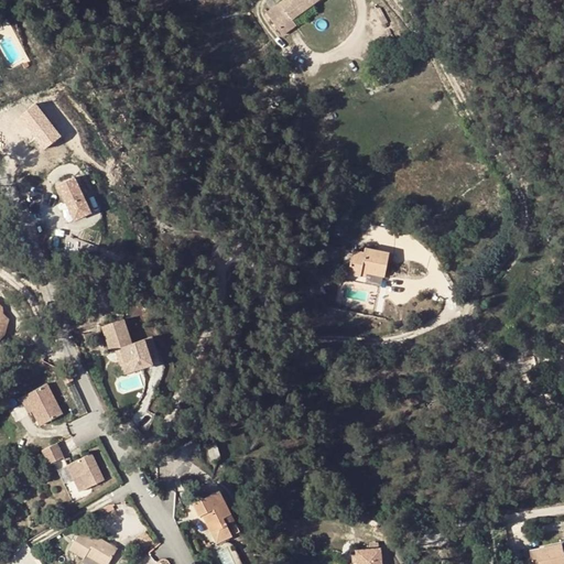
[(283,0),(266,12),(278,30),(290,21),(320,0),(283,0)]
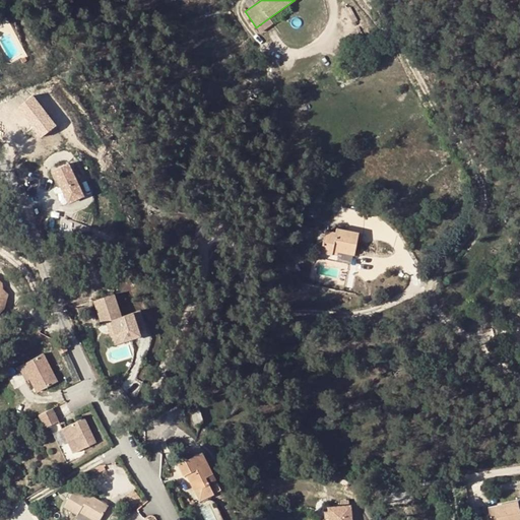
[(267,19),(256,27),(260,33),(271,25),(267,19)]
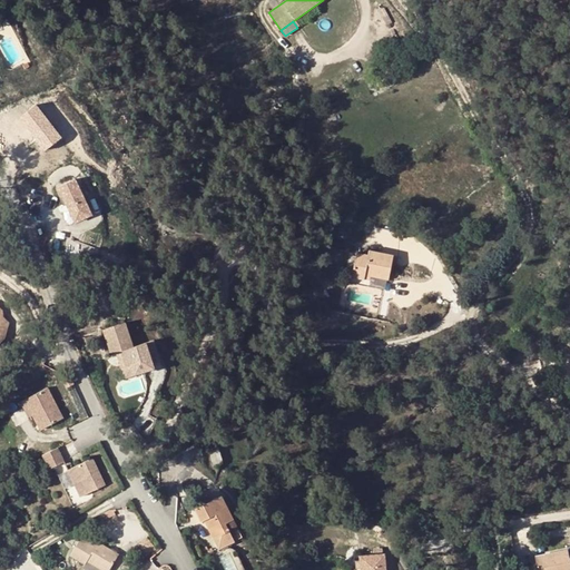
[(36,102),(18,117),(43,151),(62,137),(36,102)]
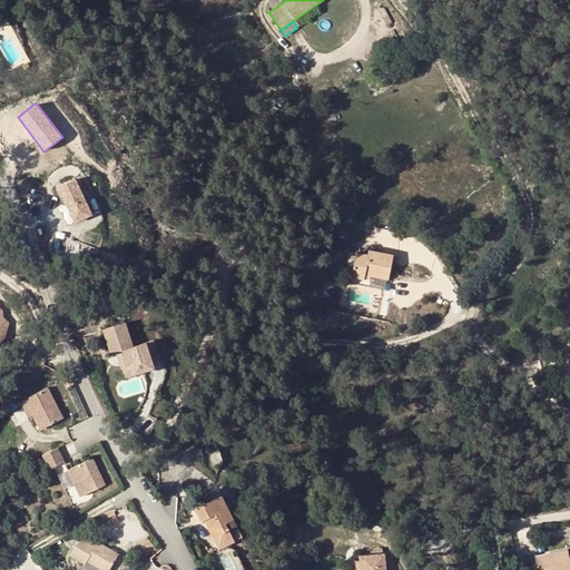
[(64,185),(79,220),(96,214),(80,178),(64,185)]
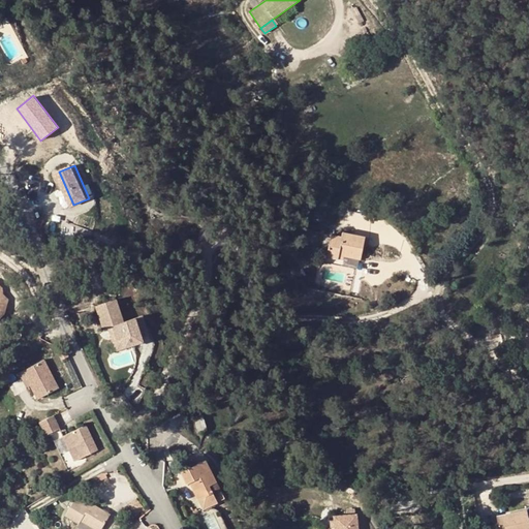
[(342,237),(332,235),(328,256),(339,258),(339,255),(344,255),(361,258),(365,237),(343,232),(342,237)]
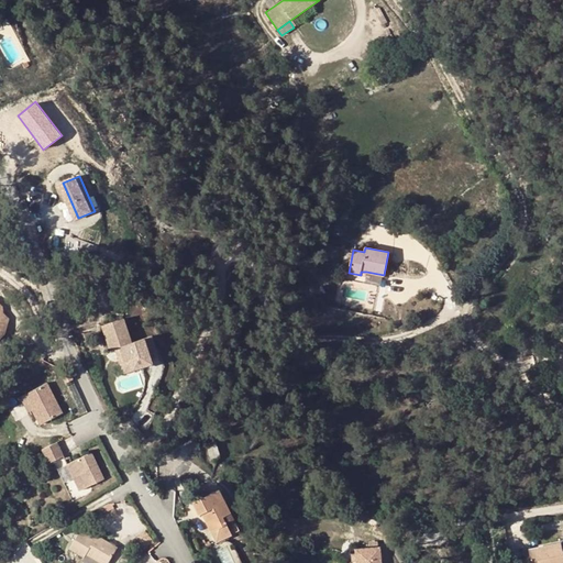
[(122,316),(101,323),(110,348),(114,346),(119,344),(123,359),(129,356),(132,366),(151,361),(148,351),(155,349),(151,333),(131,340),(122,316)]
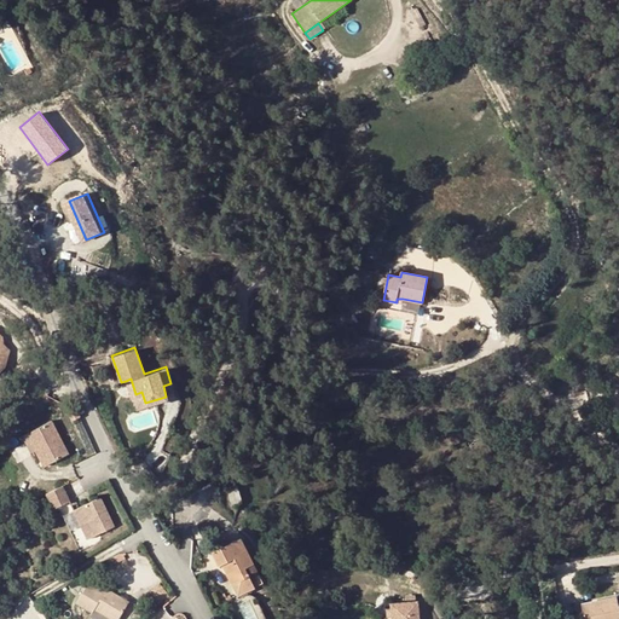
[(131,379),(126,381),(134,408),(145,403),(142,392),(136,394),(131,379)]
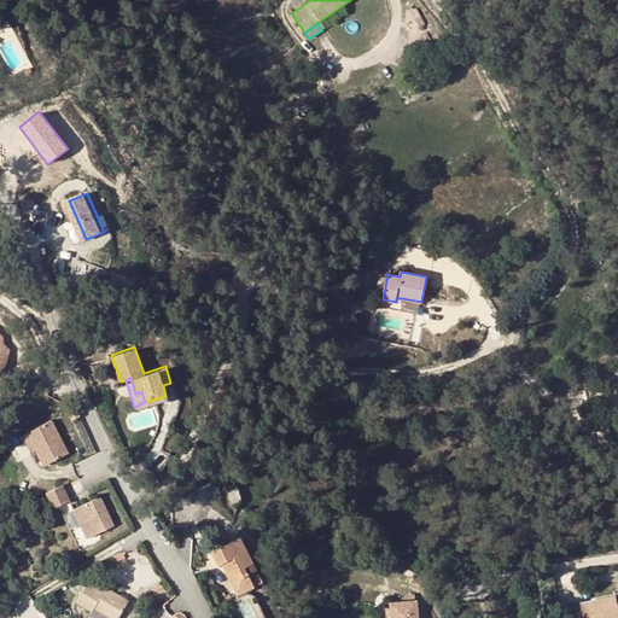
[(66,408),(71,420),(80,415),(75,404),(66,408)]
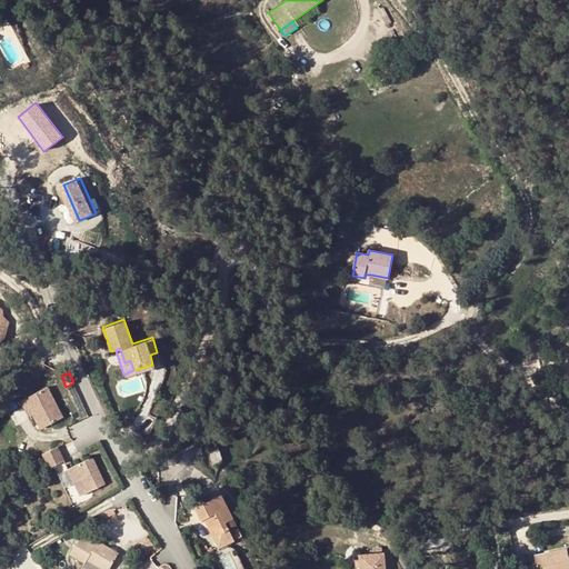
[(47,387),(26,398),(33,415),(40,429),(62,418),(47,387)]
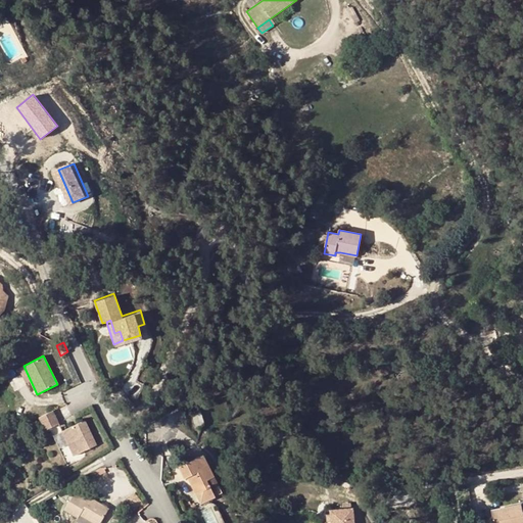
[(31,381),(24,366),(18,368),(26,383),(31,381)]
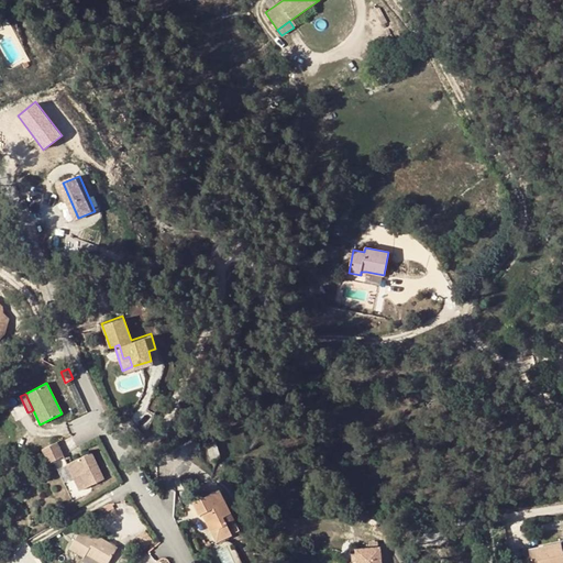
[(52,444),(42,450),(48,464),(63,457),(56,442),(52,444)]
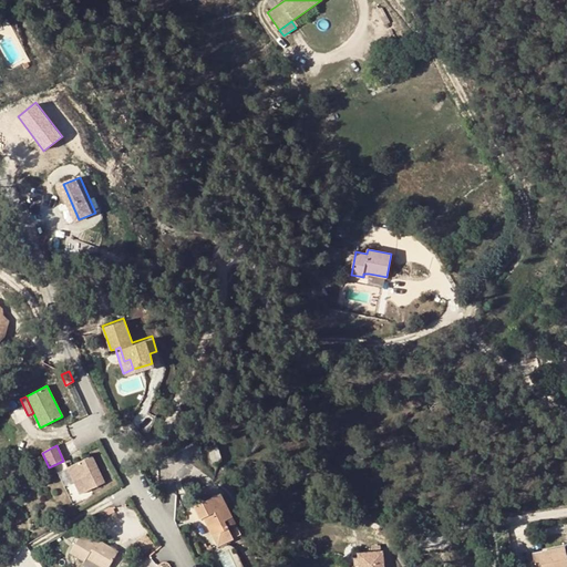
[(215,446),(208,447),(212,460),(218,459),(215,446)]
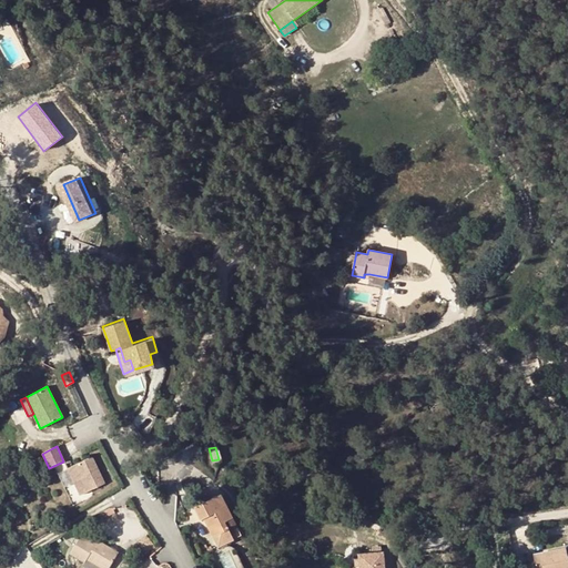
[(67,468),(80,496),(104,484),(94,463),(91,456),(90,457),(67,468)]
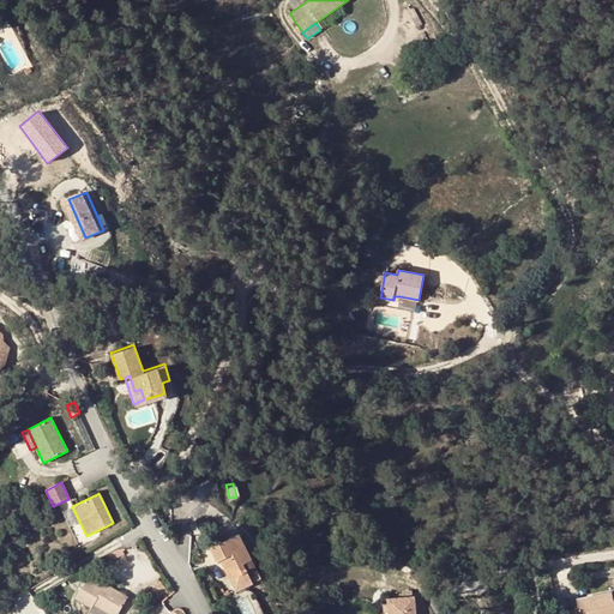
[(244,564),(252,560),(239,534),(210,547),(217,561),(221,560),(230,579),(247,571),(244,564)]
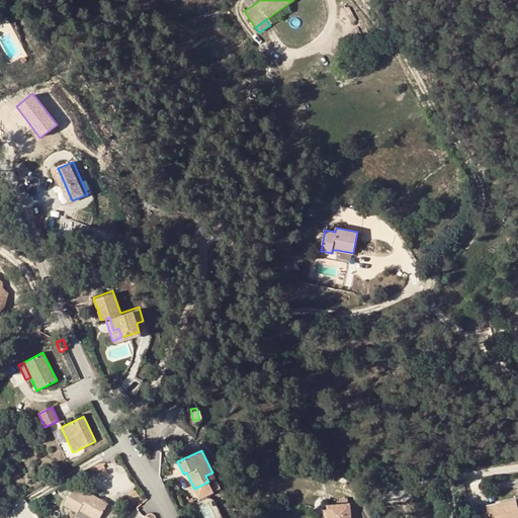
[(208,482),(194,489),(199,498),(220,488),(212,472),(205,476),(208,482)]
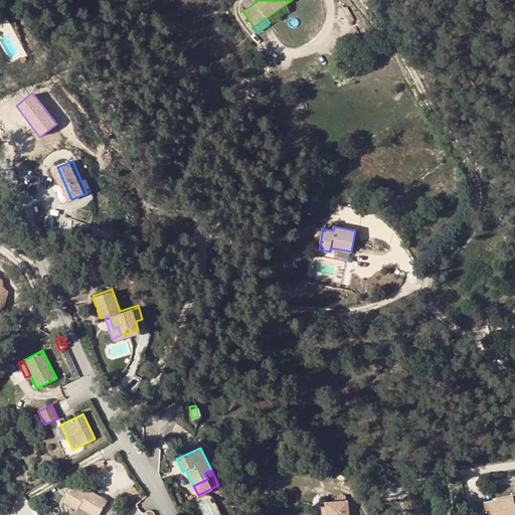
[(73,485),(64,502),(77,509),(78,508),(80,505),(97,514),(99,514),(107,501),(89,490),(87,493),(73,485)]
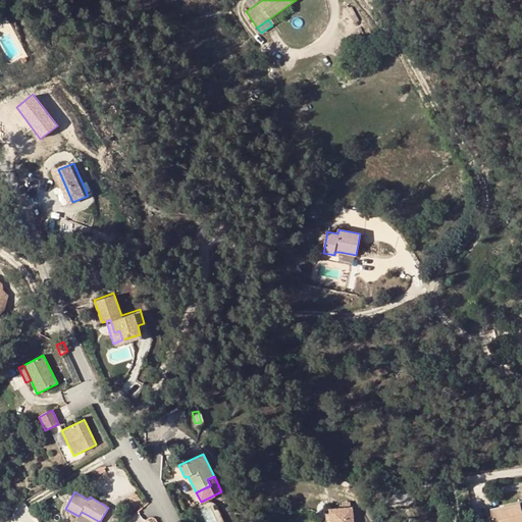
[(200,509),(205,521),(222,521),(215,503),(200,509)]
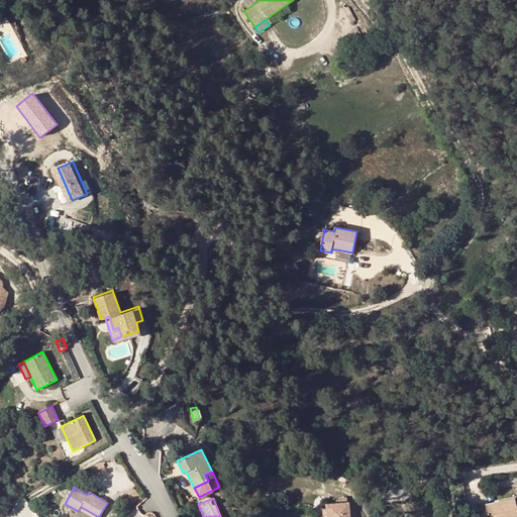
[(489,516),(516,516),(516,508),(515,499),(487,505),(489,516)]
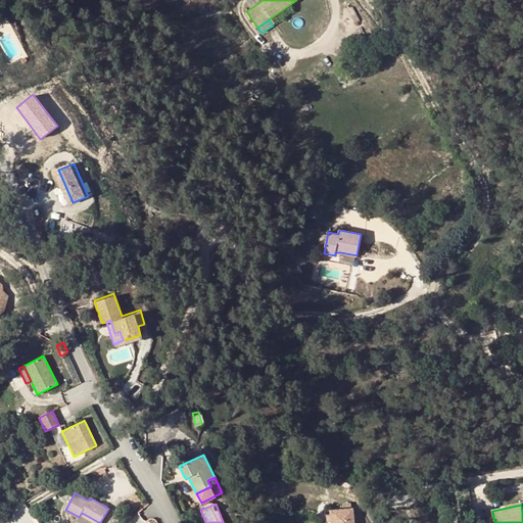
[(353,522),(353,507),(330,509),(331,522),(353,522)]
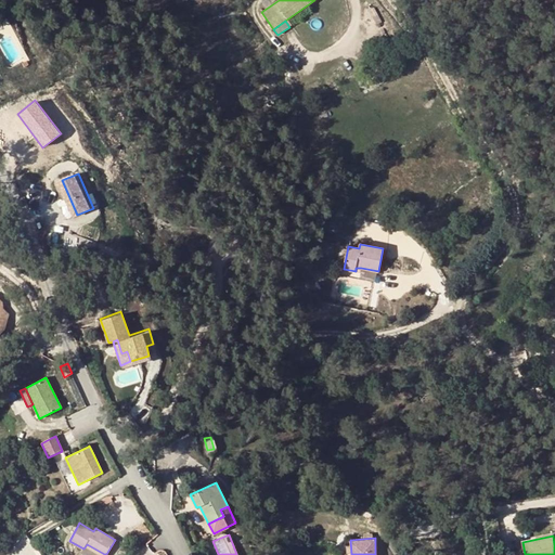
[(104,554),(87,544),(85,547),(98,554),(104,554)]
